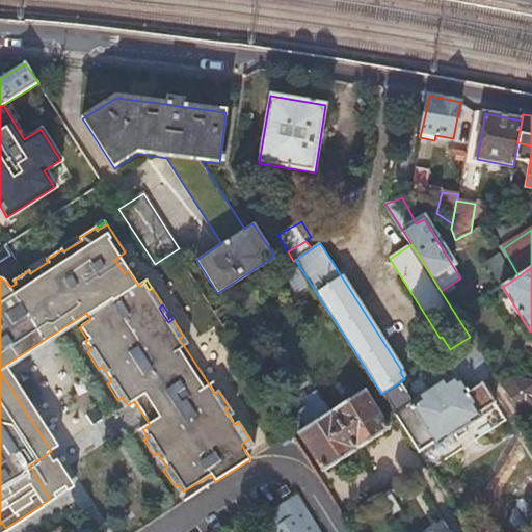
[(0,372),(51,451),(57,448),(6,369),(87,315),(86,313),(0,368),(0,372)]
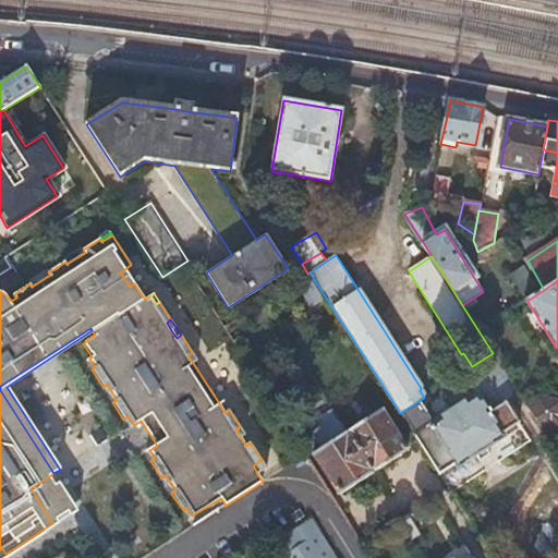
[(187,355),(193,363),(197,361),(192,352),(187,355)]
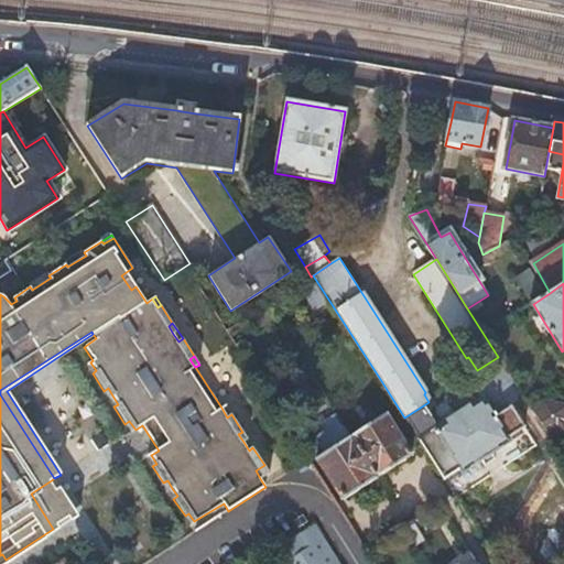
[(90,362),(86,365),(93,373),(96,370),(90,362)]
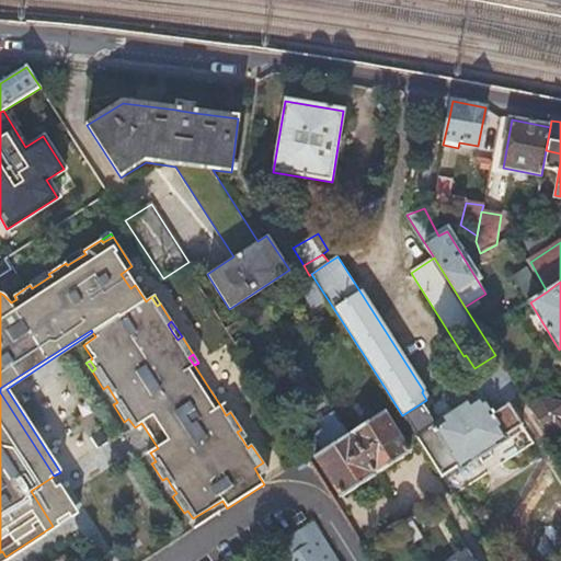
[(107,386),(103,389),(109,397),(113,404),(117,402),(112,393),(107,386)]
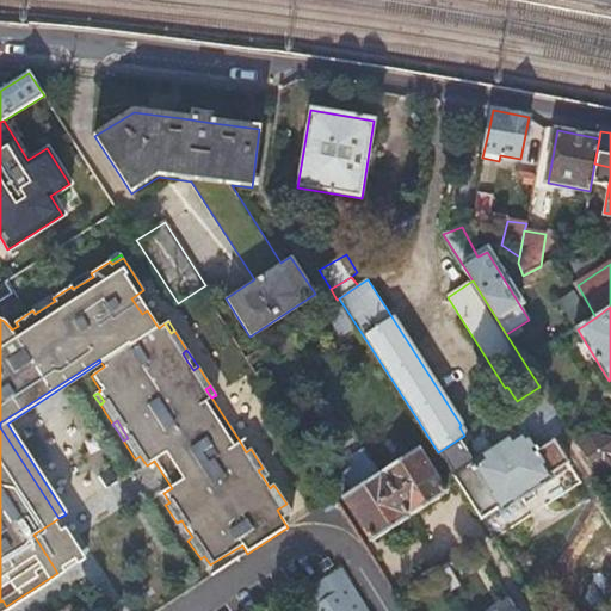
[(572,439),(596,476),(610,466),(610,442),(598,423),(572,439)]
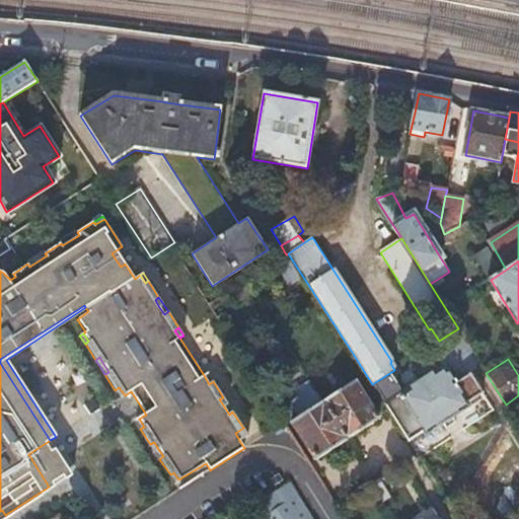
[(398,403),(389,411),(390,412),(405,437),(420,427),(426,435),(470,406),(444,367),(396,399),(398,403)]
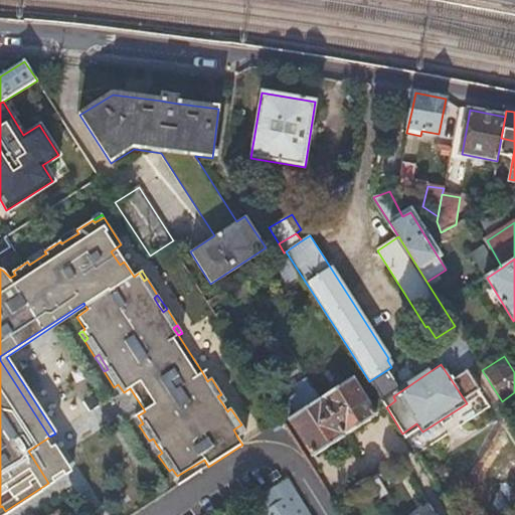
[(206,370),(202,372),(207,381),(211,378),(206,370)]
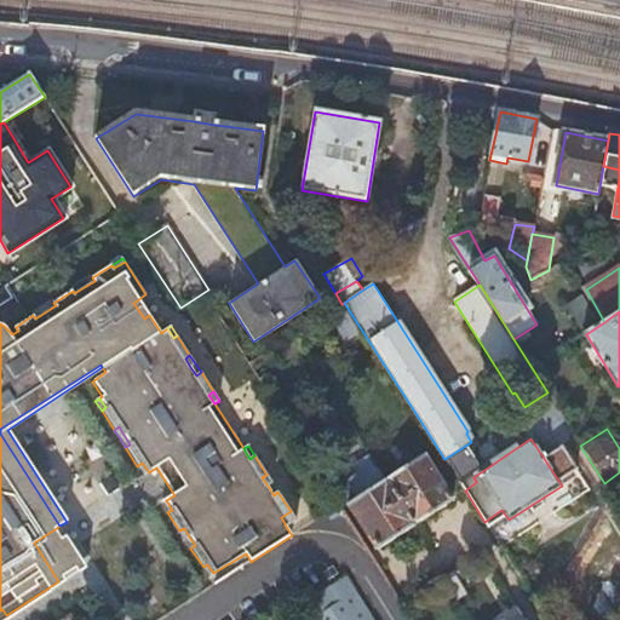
[(357,498),(348,503),(377,550),(415,524),(386,480),(369,454),(342,472),(357,498)]
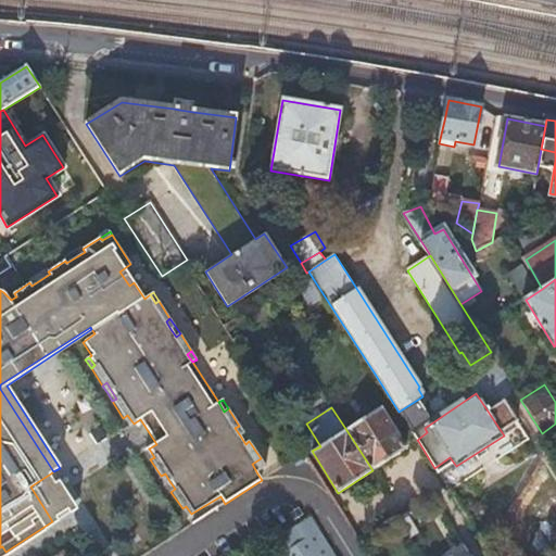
[(380,409),(346,430),(373,470),(406,450),(380,409)]
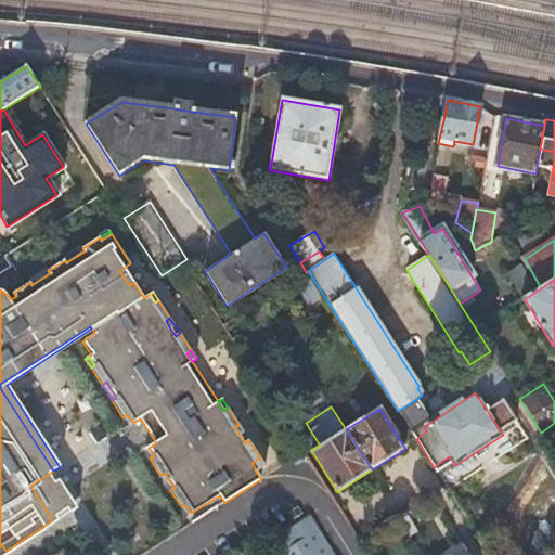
[(127,414),(123,417),(128,426),(133,423),(127,414)]
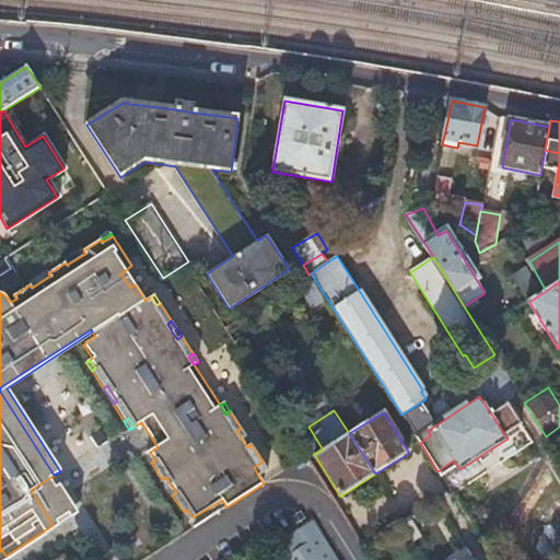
[(247,447),(251,444),(246,436),(241,429),(236,431),(242,439),(247,447)]
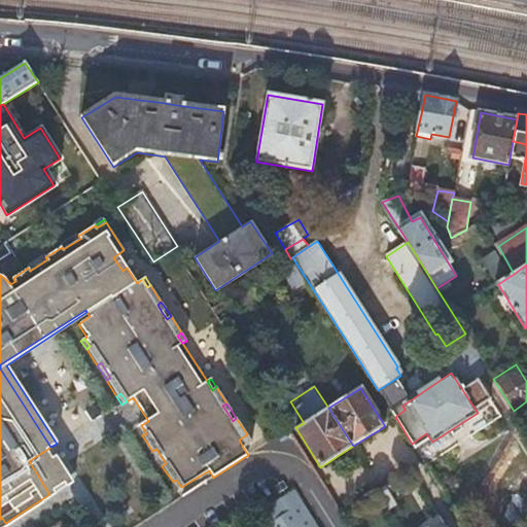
[(141,425),(137,427),(142,435),(146,433),(141,425)]
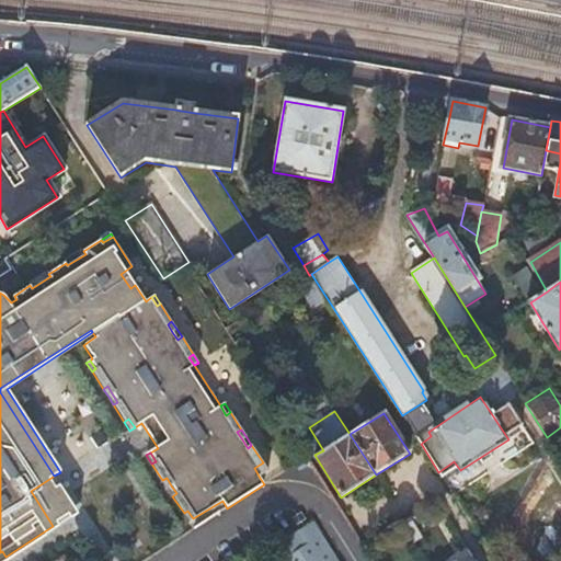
[(254,468),(260,478),(268,471),(263,462),(254,468)]
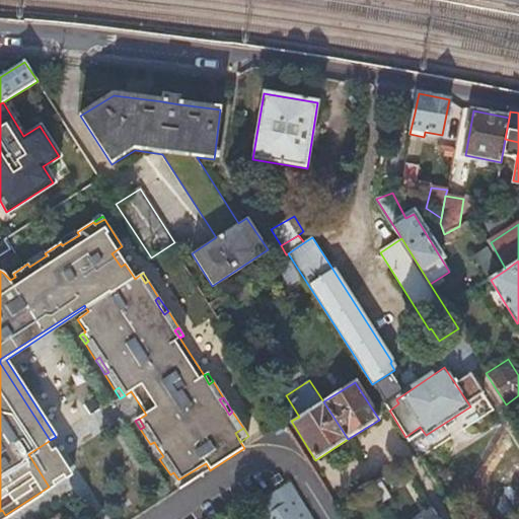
[(423,459),(437,453),(429,435),(415,441),(423,459)]
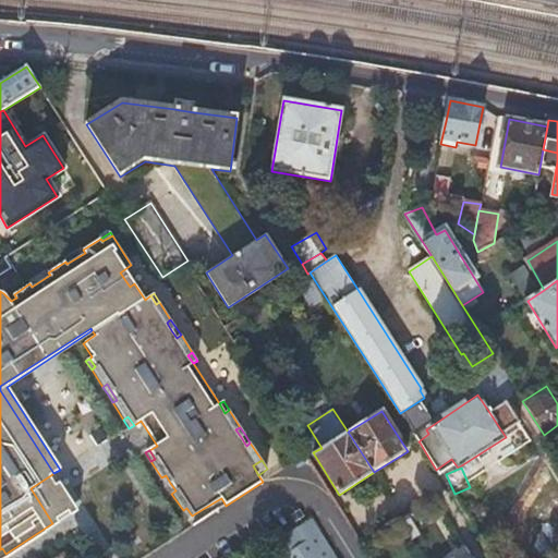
[(74,509),(52,474),(31,488),(52,523),(74,509)]
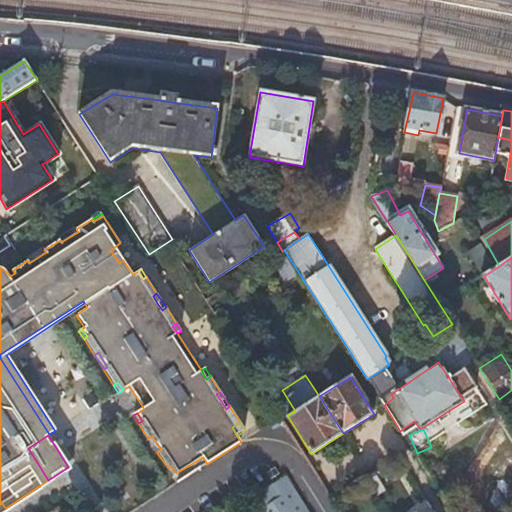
[(152,436),(148,438),(152,445),(157,453),(161,450),(156,443),(152,436)]
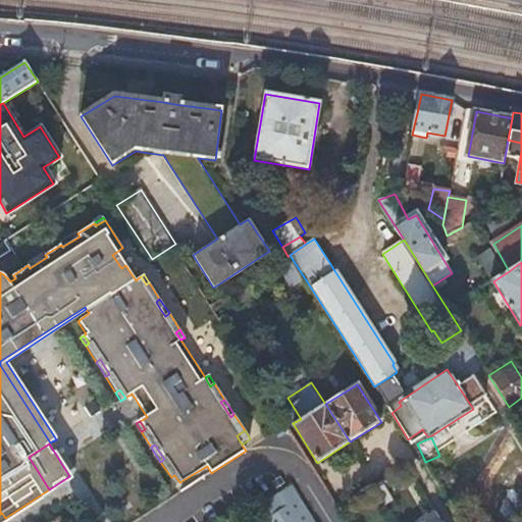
[(207,466),(200,470),(205,477),(211,473),(207,466)]
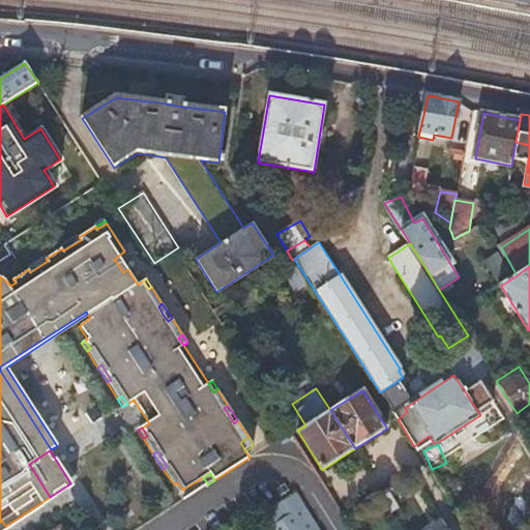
[(408,474),(374,493),(384,511),(418,493),(408,474)]
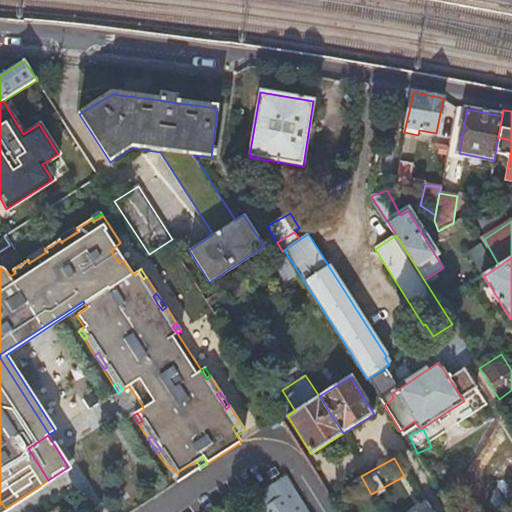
[(168,468),(172,476),(176,473),(171,466),(168,468)]
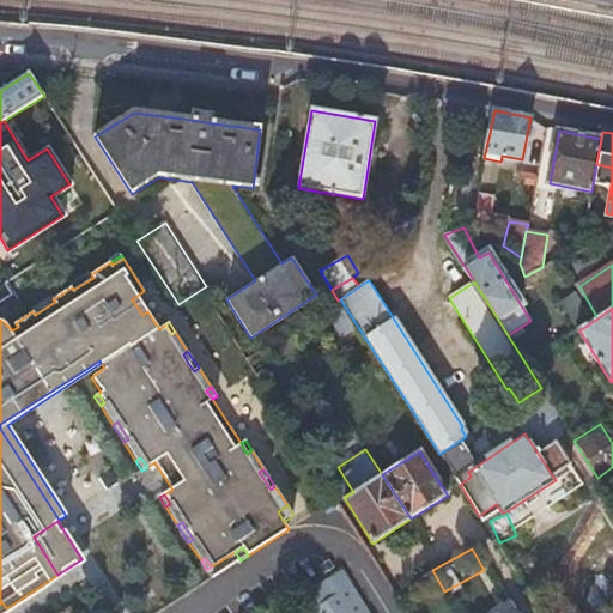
[(343,569),(293,600),(301,612),(369,612),(353,586),(343,569)]
